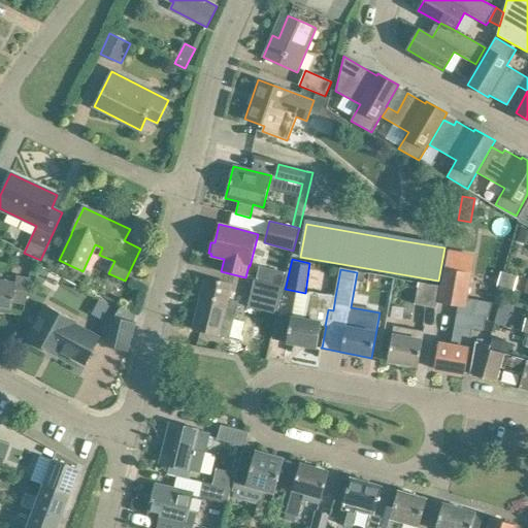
[(444,269),(438,304),(458,308),(464,309),(466,297),(468,288),(470,274),(444,269)]
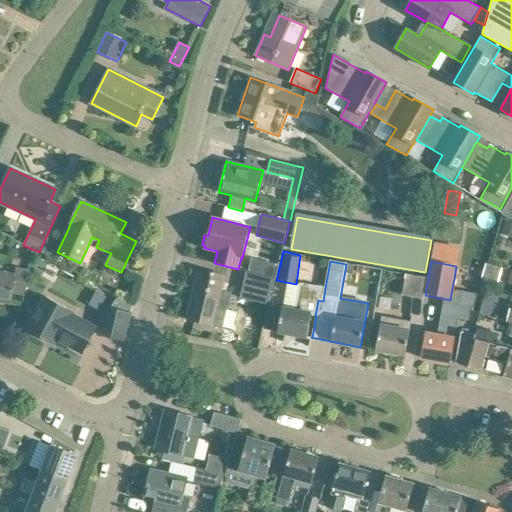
[(0,301),(10,303),(12,293),(24,295),(28,271),(16,269),(15,276),(0,273),(0,301)]
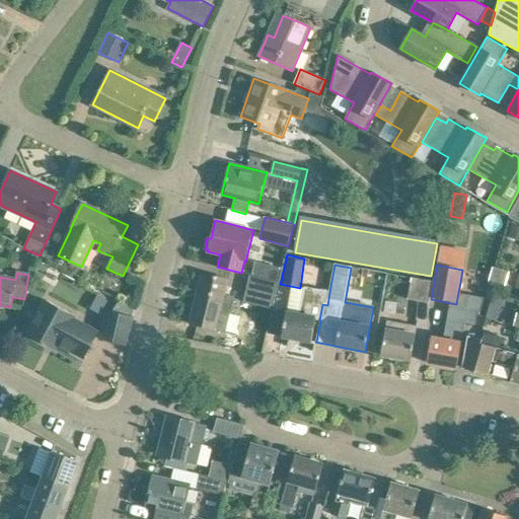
[(228,280),(222,278),(202,273),(198,290),(201,291),(193,324),(225,332),(227,327),(236,330),(239,318),(230,315),(234,297),(224,294),(228,280)]
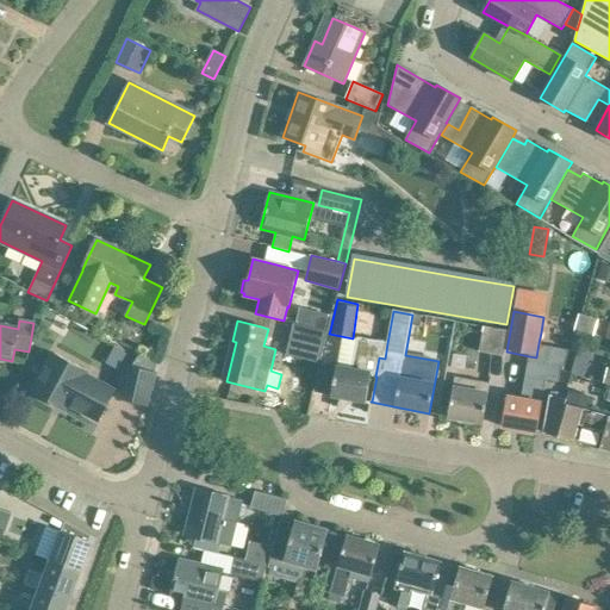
[(330,330),(329,329),(328,331),(293,323),(286,356),(288,356),(286,365),(317,373),(319,363),(328,334),(329,334),(330,330)]
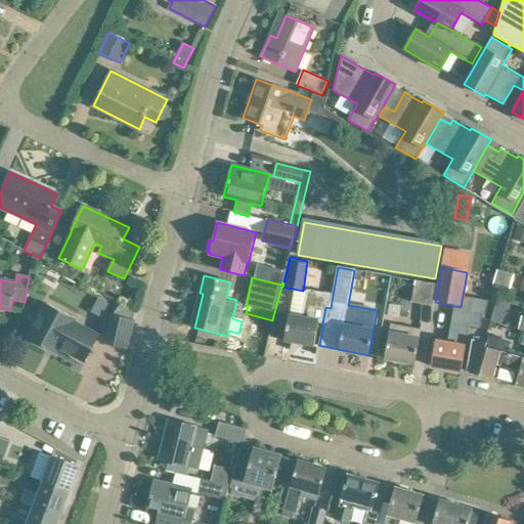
[(437,285),(415,280),(410,303),(433,307),(437,285)]
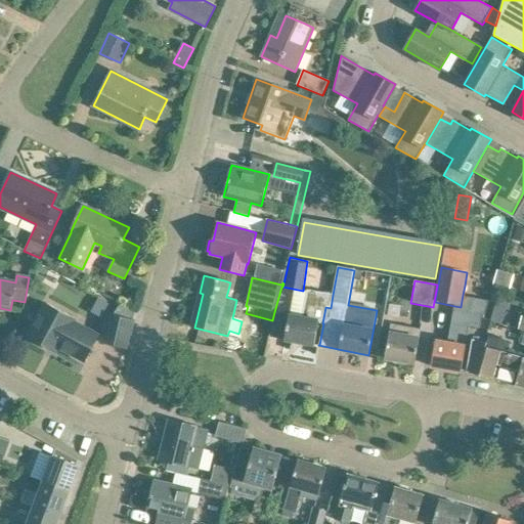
[(318,322),(322,323),(325,307),(331,308),(333,295),(307,290),(302,317),(289,314),(284,340),(314,345),(318,322)]
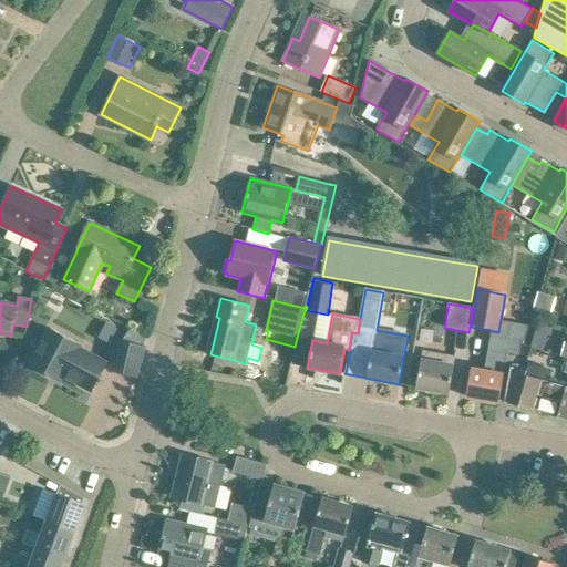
[(525,340),(529,325),(512,321),(508,339),(491,336),(484,371),(471,369),(466,395),(498,402),(507,352),(519,354),(522,341),(522,340),(525,340)]
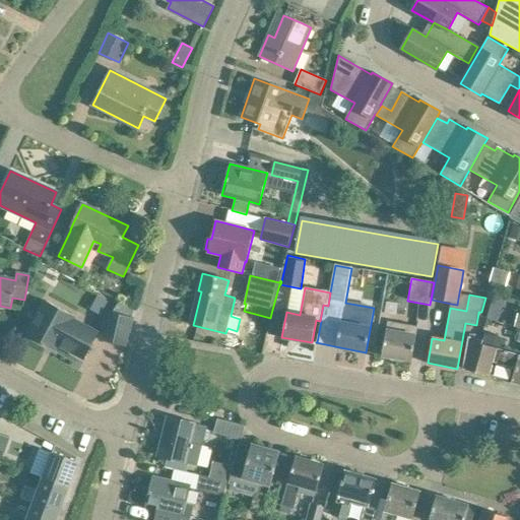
[(49,341),(57,346),(58,344),(85,359),(99,334),(72,319),(73,316),(47,301),(28,335),(47,345),(49,341)]
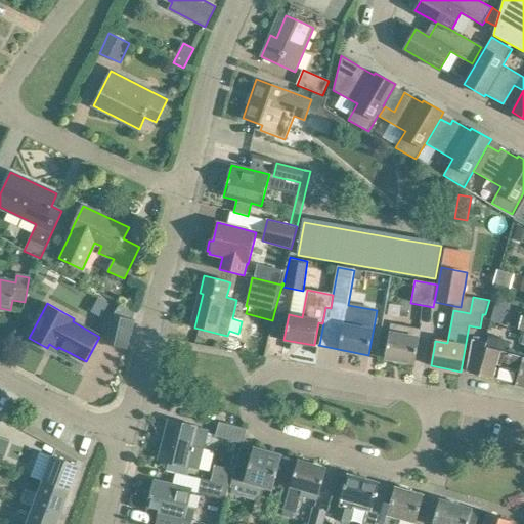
[(110,314),(102,343),(126,349),(133,320),(135,312),(121,304),(115,315),(110,314)]
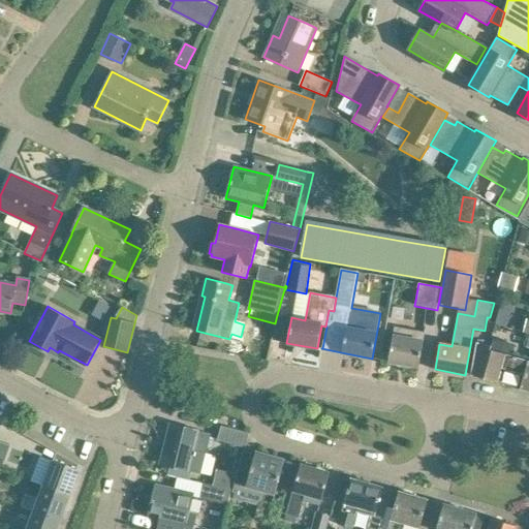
[(395,327),(393,336),(389,361),(418,367),(423,346),(425,332),(395,327)]
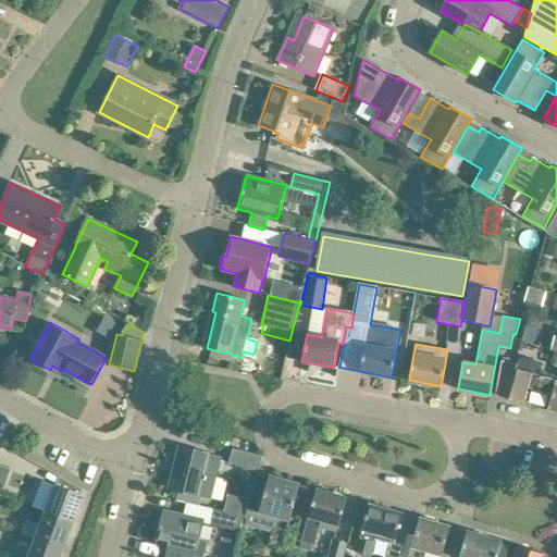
[(518,364),(517,369),(528,371),(531,360),(520,357),(518,364)]
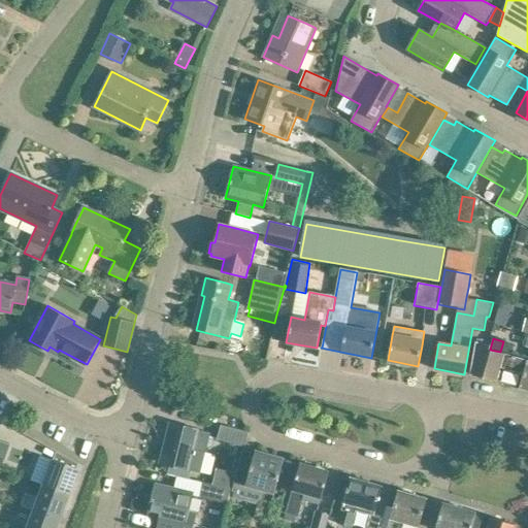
[(527,360),(500,352),(490,350),(491,345),(475,342),(469,374),(527,390),(527,360)]
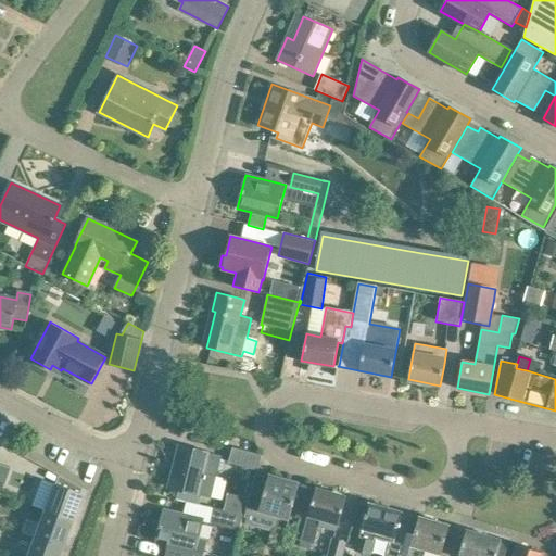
[(211,498),(216,477),(222,456),(179,445),(168,488),(211,498)]
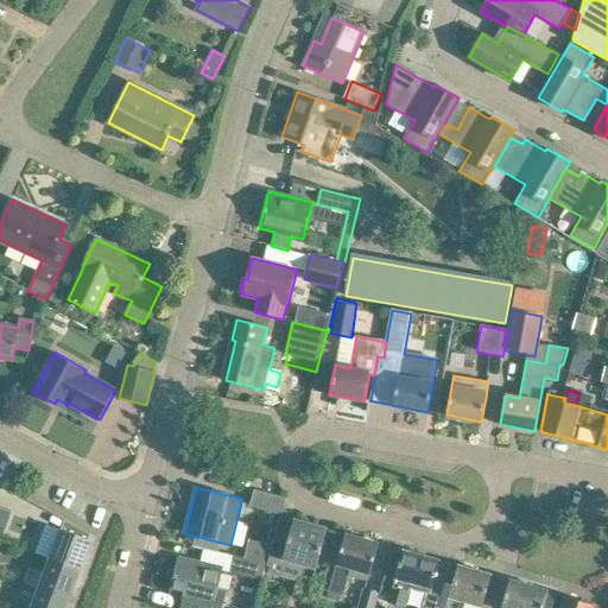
[(283,515),(286,499),(254,491),(251,507),(283,515)]
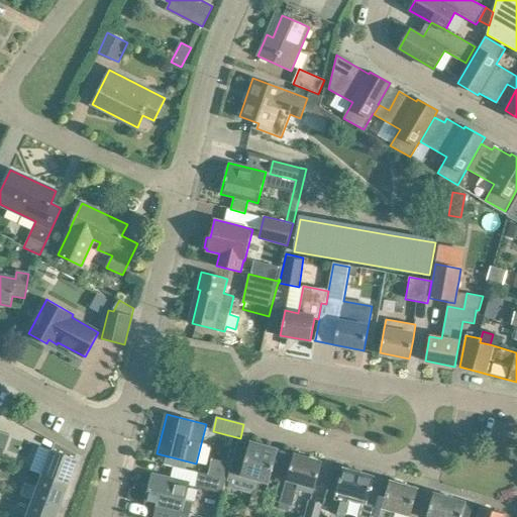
[(283,464),(284,464),(287,452),(278,449),(250,441),(249,443),(238,440),(229,472),(256,480),(249,506),(262,510),(277,457),(284,459),(283,464)]
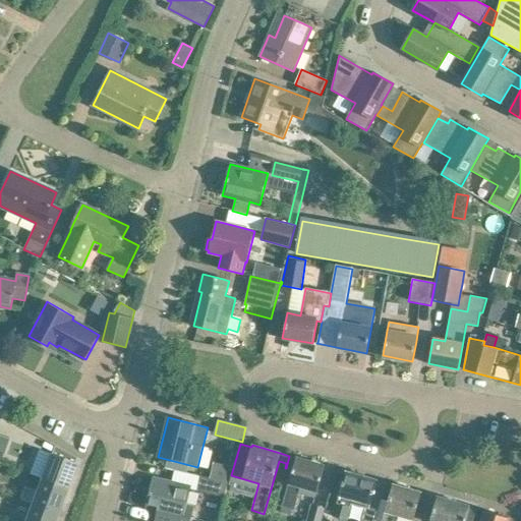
[(42,479),(68,488),(77,464),(52,454),(45,472),(42,479)]
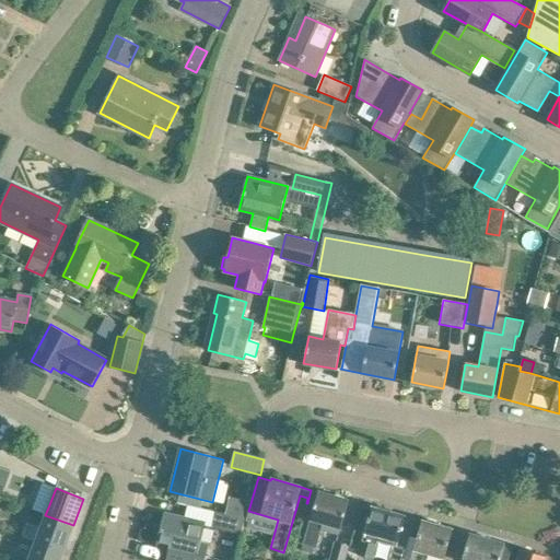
[(311,490),(307,503),(314,505),(302,550),(313,552),(314,548),(316,548),(322,531),(338,536),(349,500),(318,491),(318,492),(311,490)]
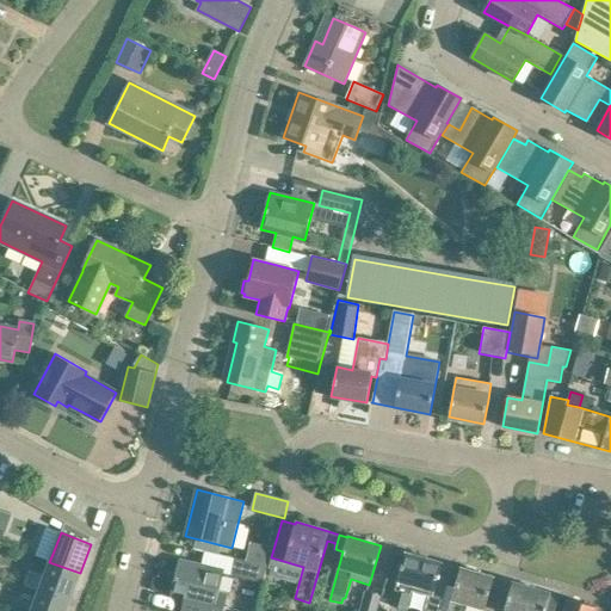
[(405,553),(401,566),(396,565),(393,576),(397,578),(390,606),(406,610),(411,593),(431,598),(442,563),(405,553)]
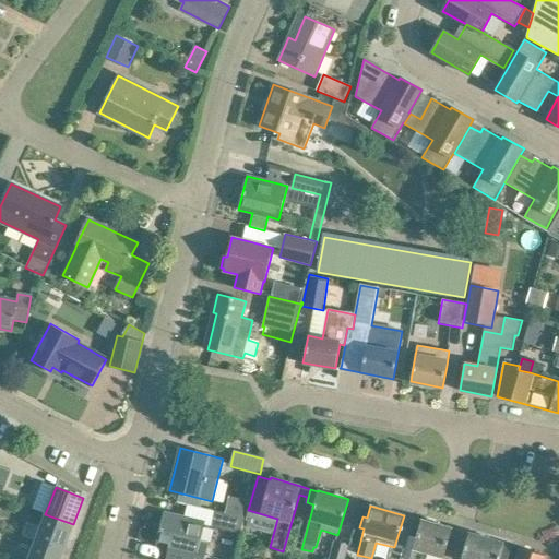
[(205,522),(186,518),(164,512),(156,546),(168,549),(165,558),(203,558),(207,543),(200,540),(205,522)]
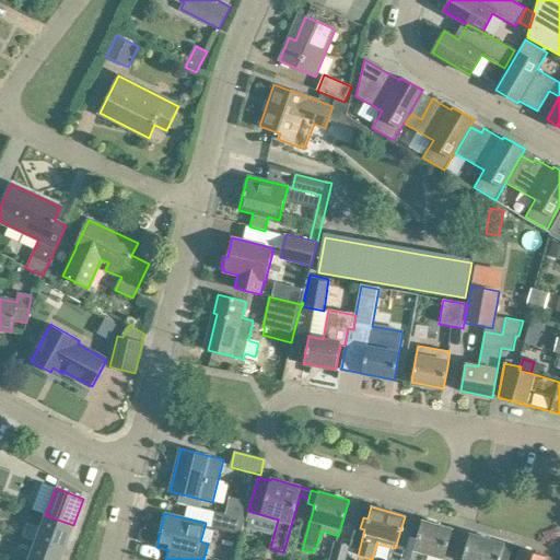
[(243,521),(216,513),(212,528),(240,535),(243,521)]
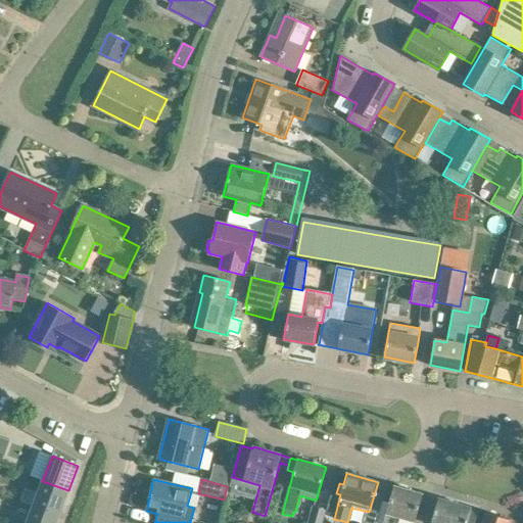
[(58,516),(68,490),(42,481),(38,492),(26,488),(20,501),(33,506),(58,516)]
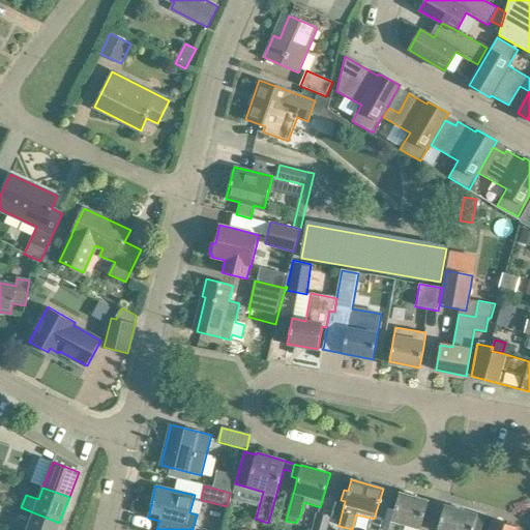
[(390,491),(385,511),(382,523),(389,525),(387,529),(403,529),(405,525),(420,529),(429,501),(399,493),(399,494),(390,491)]
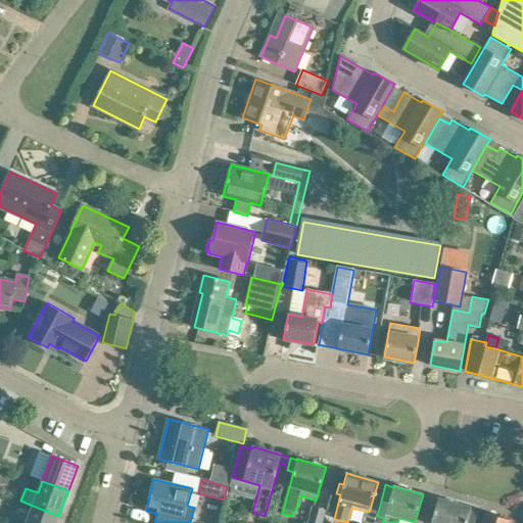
[(438,500),(433,519),(431,522),(474,522),(478,513),(470,511),(471,509),(438,500)]
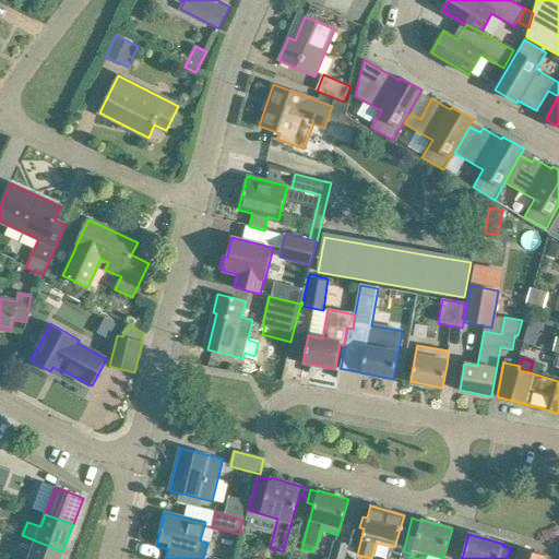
[(59,558),(62,551),(35,540),(27,558),(59,558)]
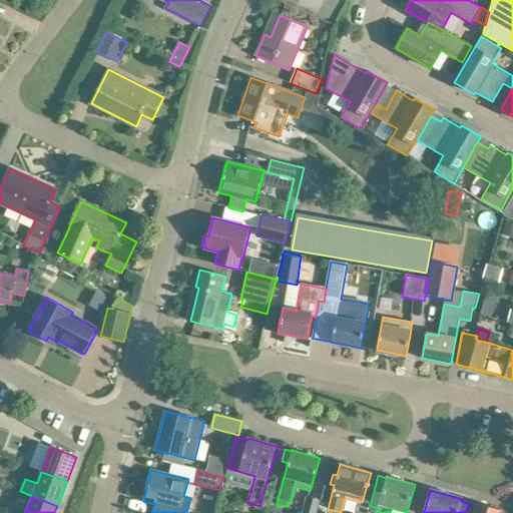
[(317,512),(320,501),(307,498),(303,512),(317,512)]
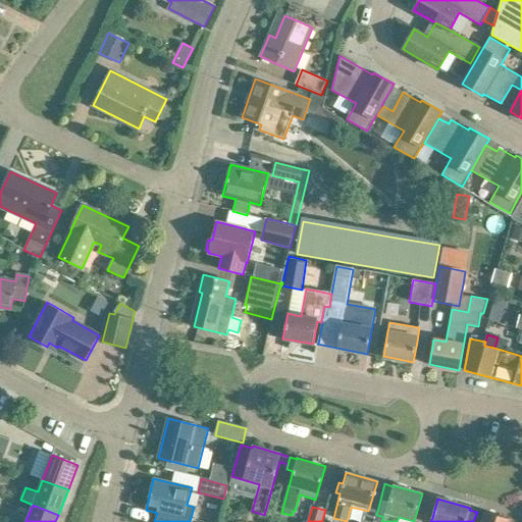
[(482,521),(508,521),(509,519),(485,512),(482,521)]
